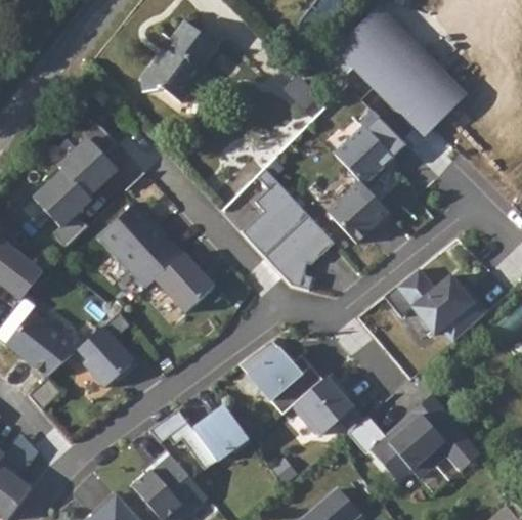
[(377,5),(335,48),(423,136),(465,94),(377,5)]
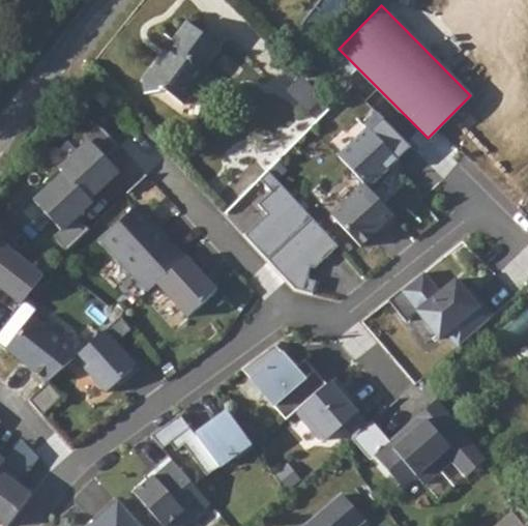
[(144,68),(143,93),(167,92),(183,103),(205,68),(202,66),(217,44),(183,22),(170,42),(173,45),(159,68),(144,68)]
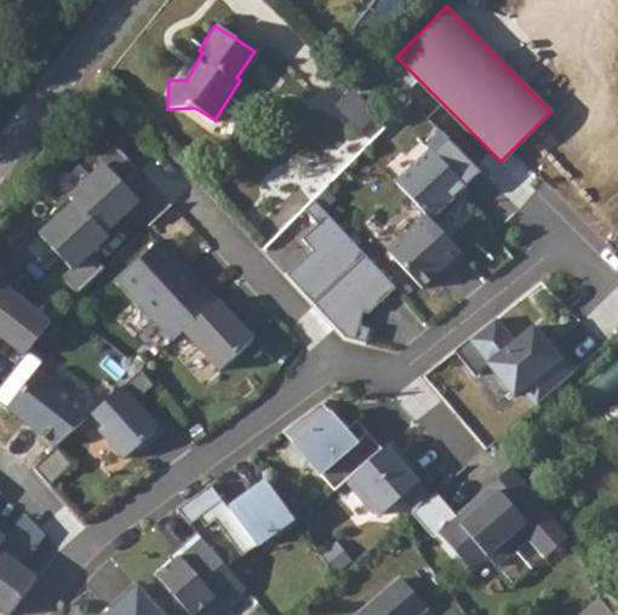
[(121,102),(112,110),(127,127),(137,118),(121,102)]
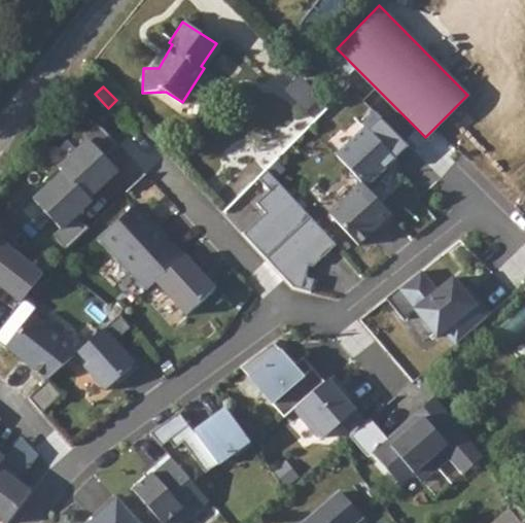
[(362,183),(371,192),(391,173),(386,168),(395,159),(390,153),(405,141),(375,112),(362,124),(365,128),(336,155),(362,183)]
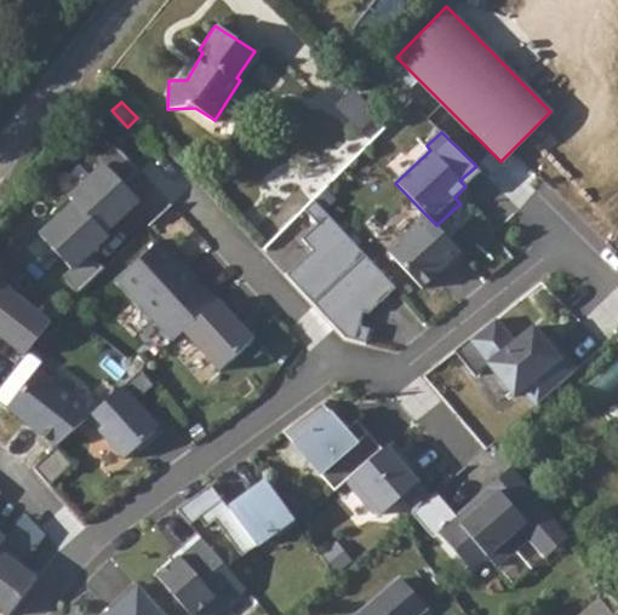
[(142,171),(116,144),(101,160),(106,165),(72,196),(76,202),(41,235),(73,268),(64,276),(79,292),(106,268),(91,252),(108,236),(106,233),(141,201),(126,185),(142,171)]
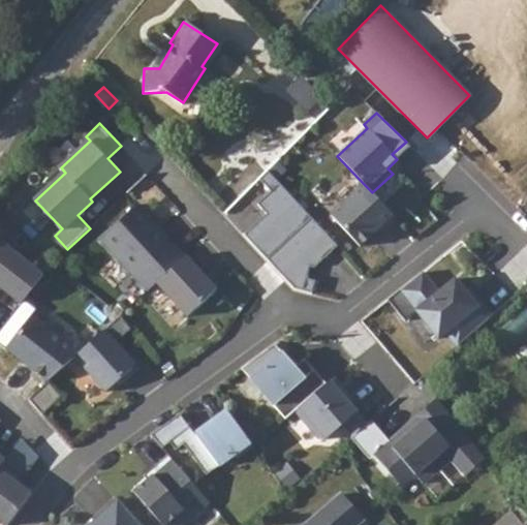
[(244,235),(267,259),(312,218),(302,206),(268,170),(259,179),(271,191),(257,204),(267,214),(244,235)]
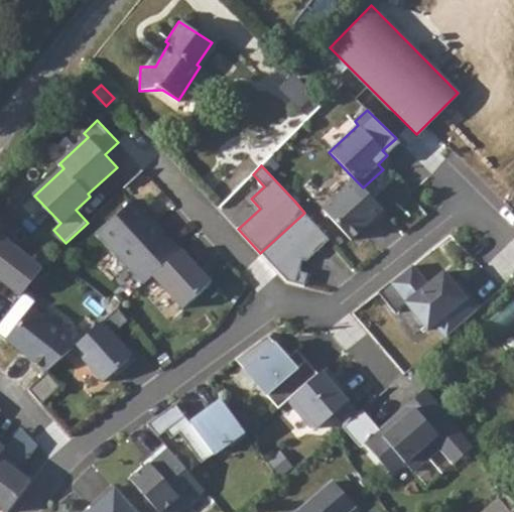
[(373,226),(386,214),(363,187),(355,179),(323,210),(351,240),(370,222),(373,226)]
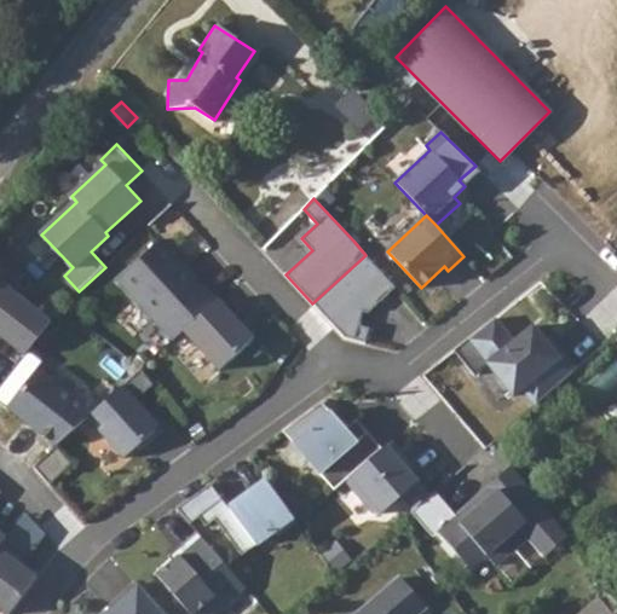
[(184,330),(218,300),(203,284),(201,287),(184,268),(188,265),(162,238),(117,279),(173,340),(184,330)]
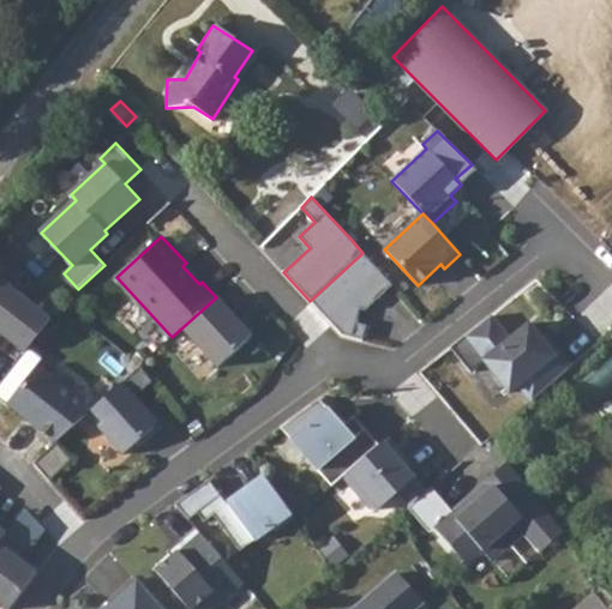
[(363,253),(310,301),(342,335),(363,339),(366,325),(355,323),(360,308),(365,309),(393,285),(363,253)]
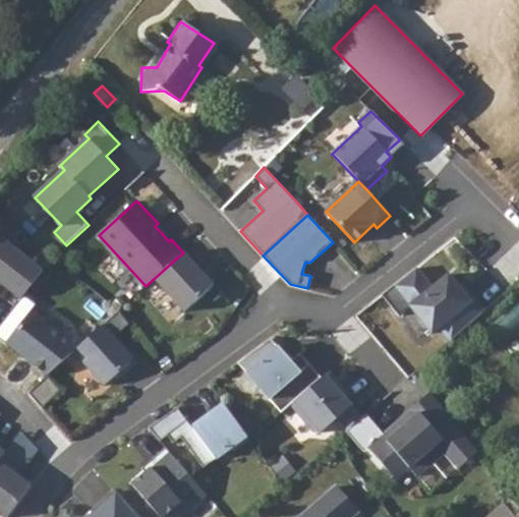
[(169,241),(171,239),(158,223),(155,226),(169,241)]
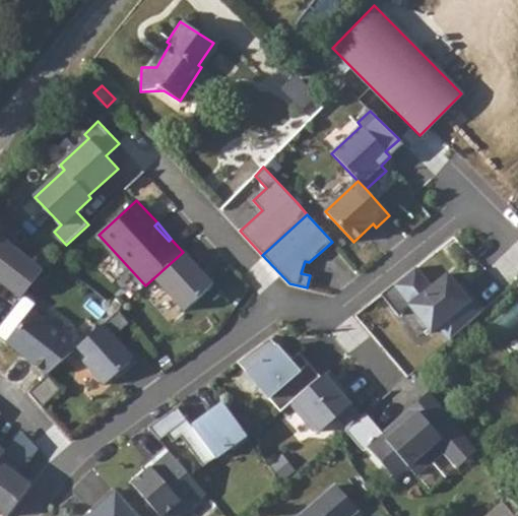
[(44,269),(5,238),(0,244),(0,285),(2,282),(21,298),(44,269)]
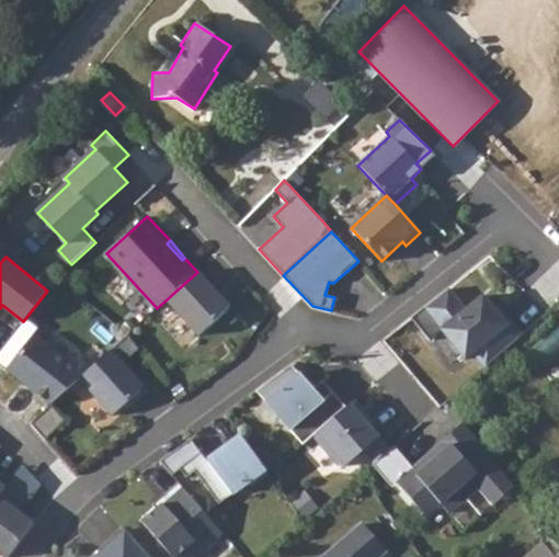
[(230,306),(197,272),(167,299),(198,336),(230,306)]
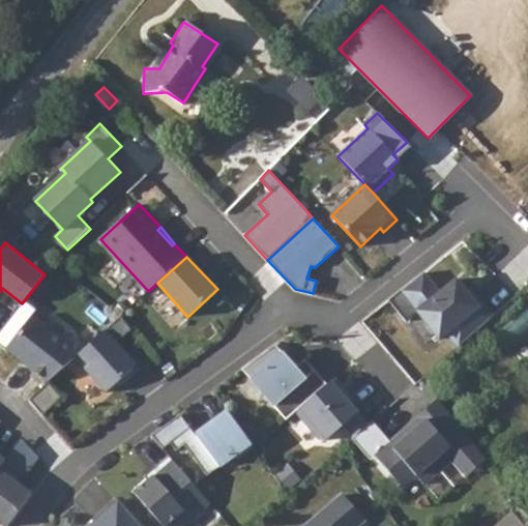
[(424,272),(389,300),(405,320),(417,311),(439,338),(447,330),(458,344),(492,315),(470,288),(466,291),(463,293),(453,281),(439,291),(424,272)]
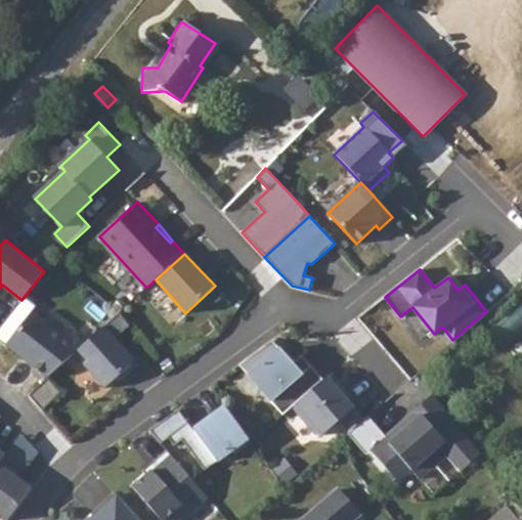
[(450,275),(448,277),(458,290),(461,288),(450,275)]
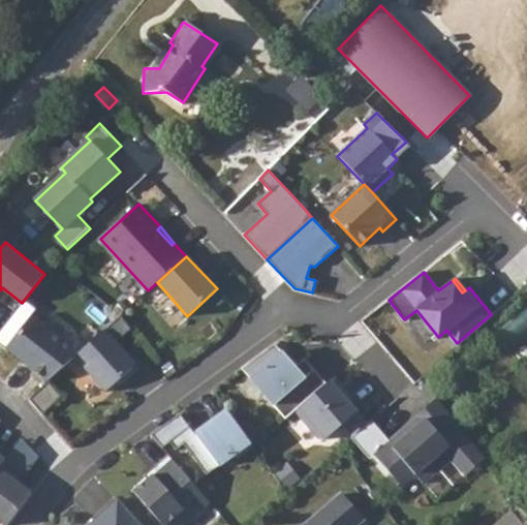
[(81,350),(33,313),(7,347),(49,380),(81,350)]
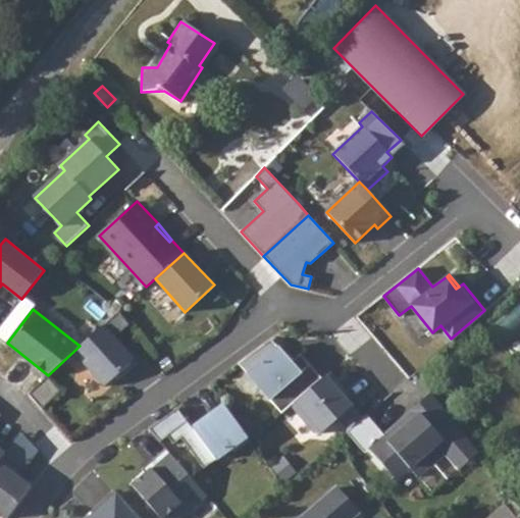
[(131,324),(119,311),(74,352),(105,385),(136,359),(116,337),(131,324)]
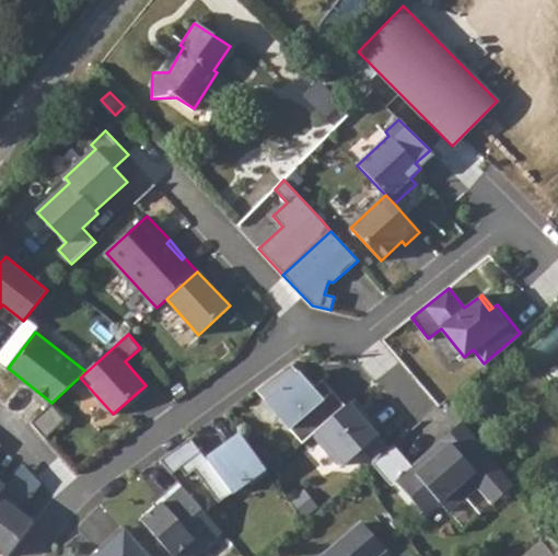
[(256,390),(266,402),(300,372),(291,362),(256,390)]
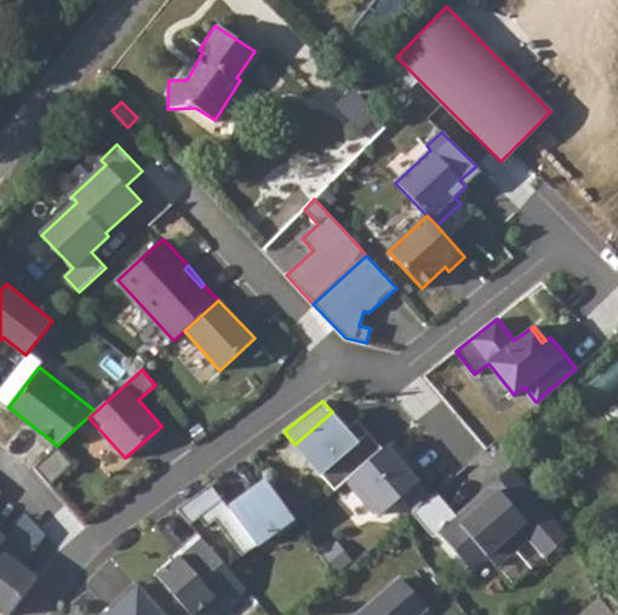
[(345,481),(383,449),(358,419),(347,429),(332,412),(295,444),(335,490),(345,481)]
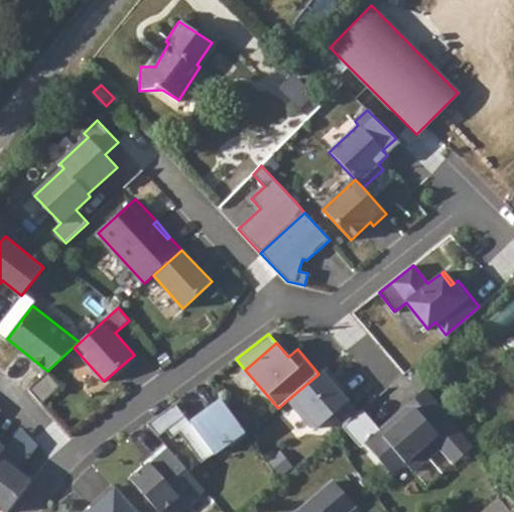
[(343,386),(327,367),(318,374),(287,400),(310,426),(316,427),(334,413),(342,422),(358,411),(339,389),(343,386)]
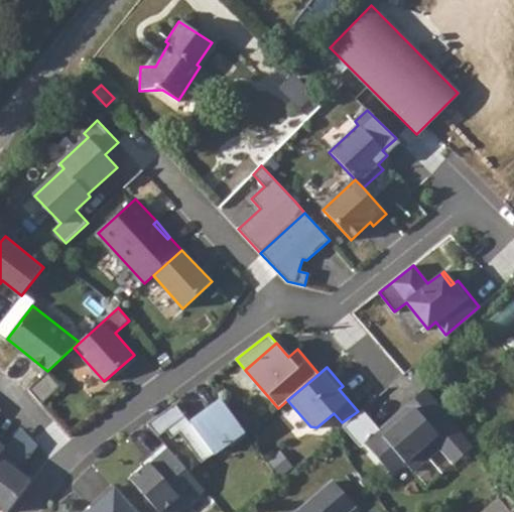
[(25,387),(38,401),(57,385),(44,370),(25,387)]
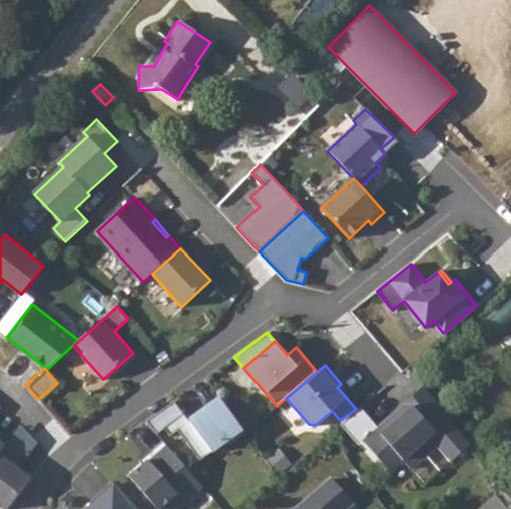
[(359,406),(340,422),(355,442),(359,438),(385,470),(399,460),(407,468),(435,446),(440,452),(461,434),(421,384),(406,397),(410,403),(398,413),(394,409),(375,424),(359,406)]
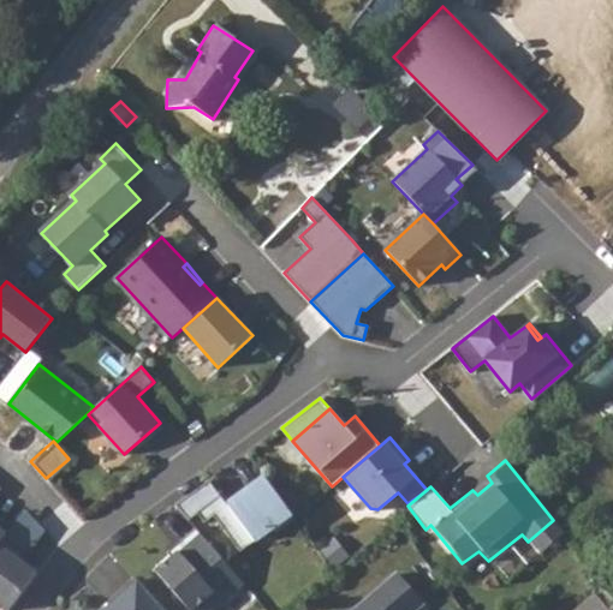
[(227,503),(209,479),(176,503),(189,518),(198,512),(204,520),(214,514),(240,550),(268,530),(277,532),(296,518),(265,477),(227,503)]
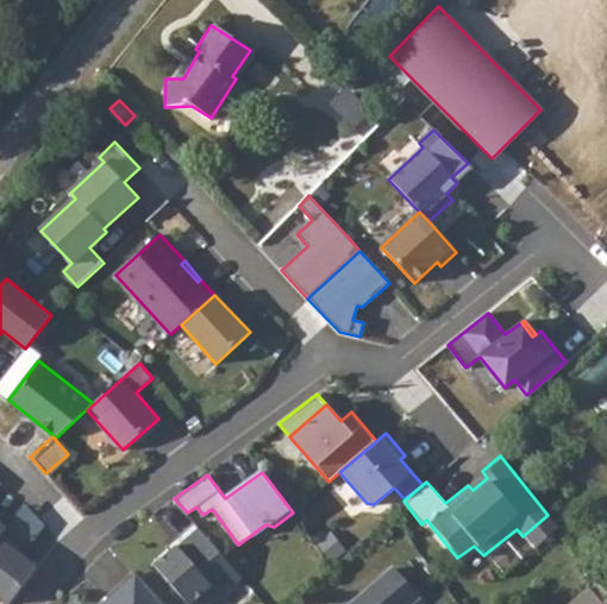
[(210,603),(242,577),(194,521),(177,534),(182,539),(170,549),(154,562),(189,603),(210,603)]
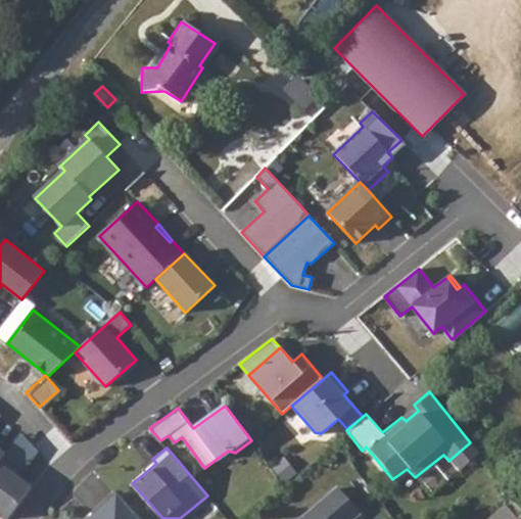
[(0,512),(8,518),(32,485),(0,462),(0,512)]
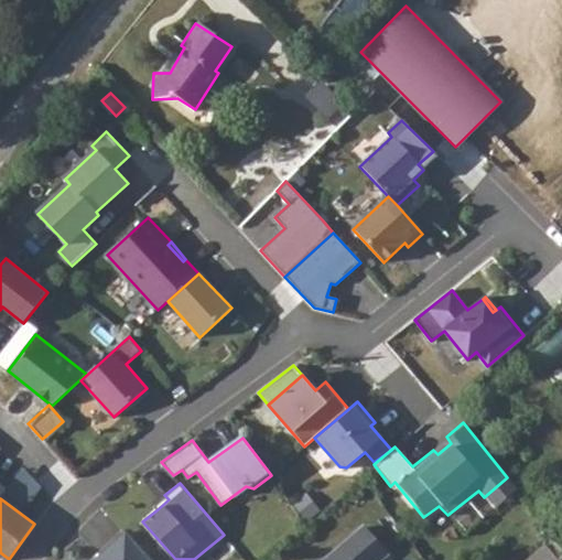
[(127,531),(123,528),(110,540),(114,544),(127,531)]
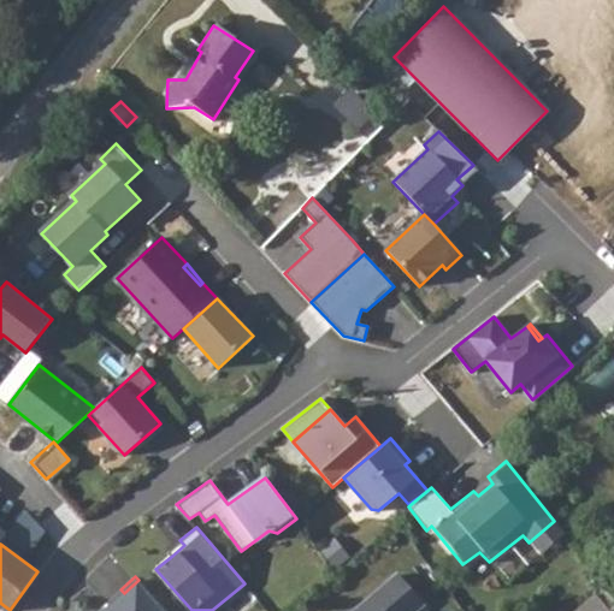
[(413,610),(417,607),(391,579),(352,610),(413,610)]
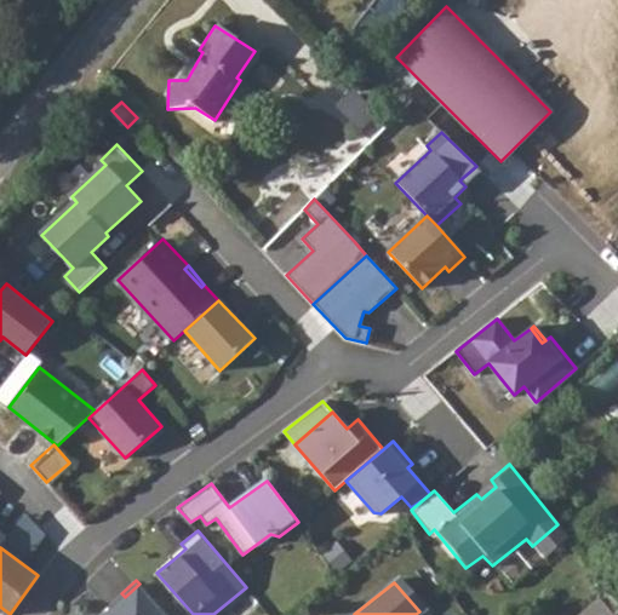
[(103,614),(167,614),(139,584),(125,597),(103,614)]
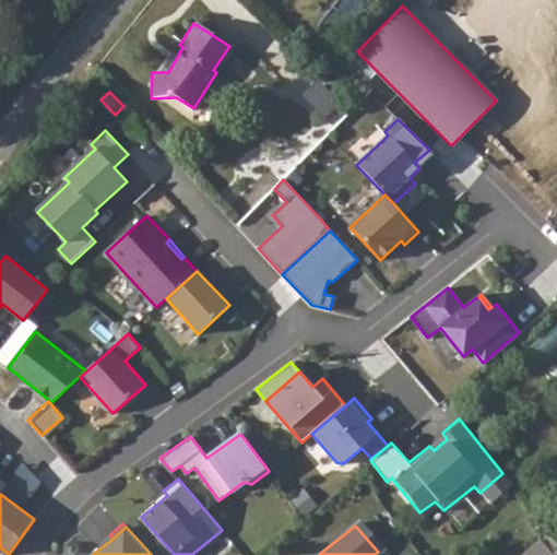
[(549,554),(535,538),(514,554),(549,554)]
